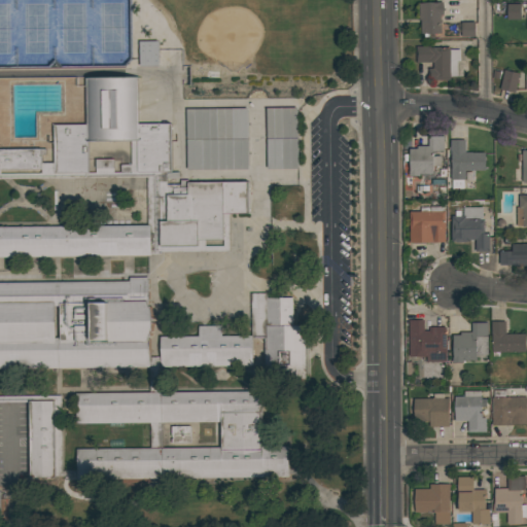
[(420,3),(420,35),(444,35),(443,3),(420,3)]
